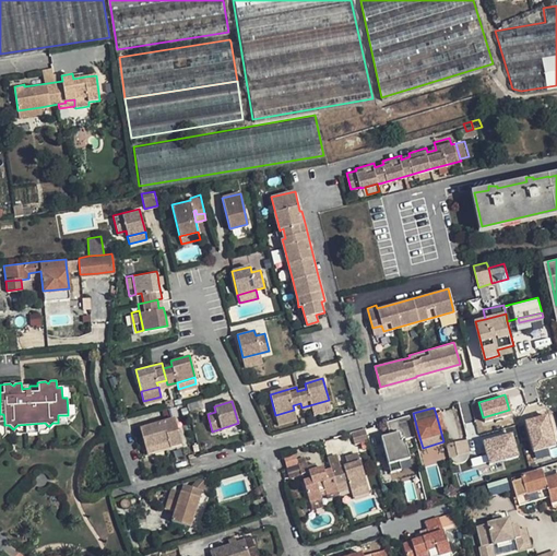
[(58,415),(58,423),(68,422),(76,413),(76,410),(68,410),(68,415),(58,415)]
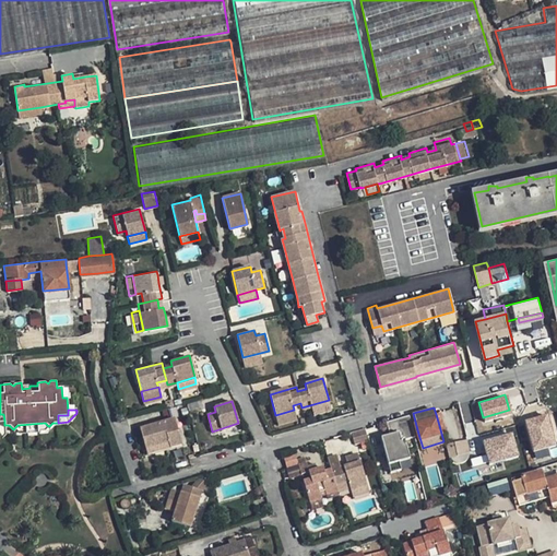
[(413,413),(410,414),(415,435),(418,434),(413,413)]
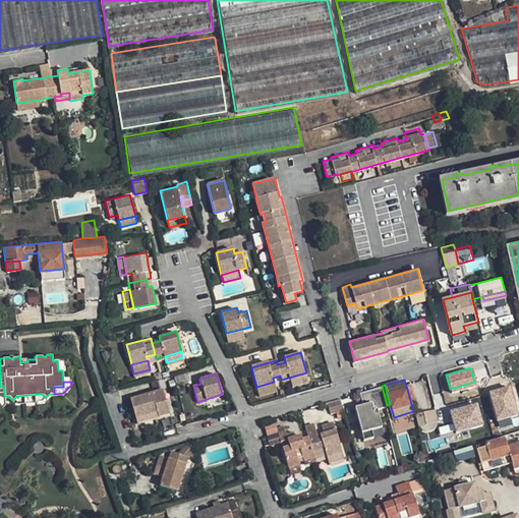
[(410,400),(416,398),(411,385),(406,386),(410,400)]
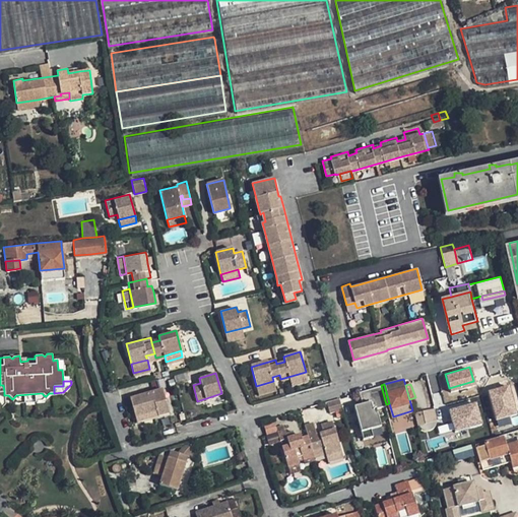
[(508,384),(488,390),(496,417),(516,412),(508,384)]
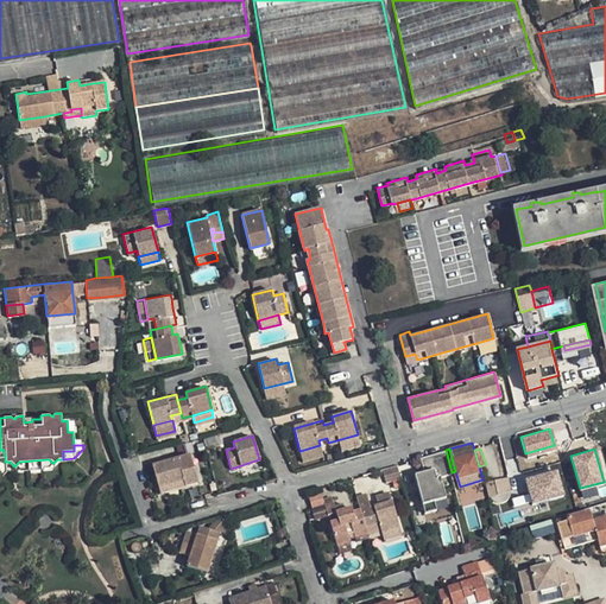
[(452,472),(446,450),(421,457),(424,471),(415,474),(425,512),(437,509),(435,500),(446,497),(440,476),(452,472)]
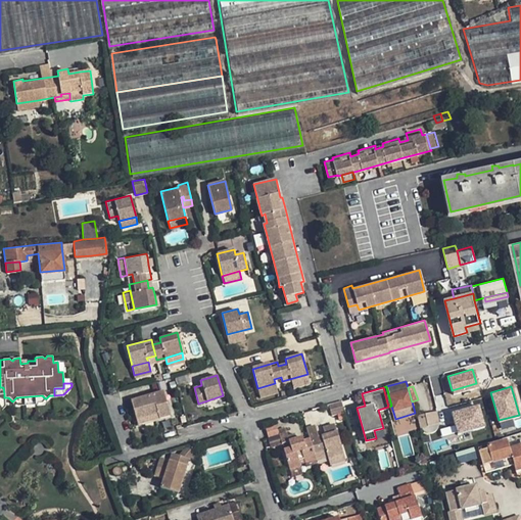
[(167,415),(160,390),(147,394),(135,397),(129,399),(136,423),(167,415)]
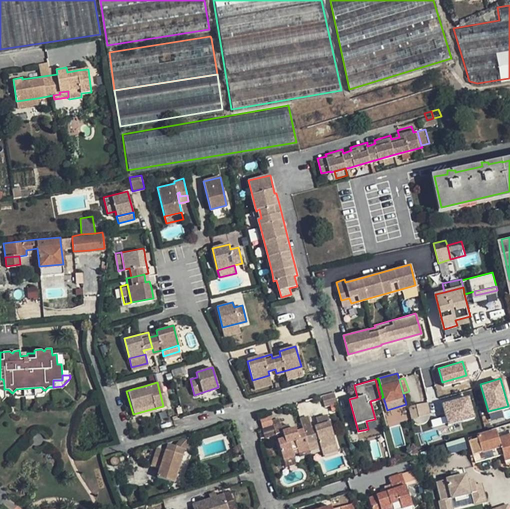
[(321,395),(324,406),(337,402),(333,391),(321,395)]
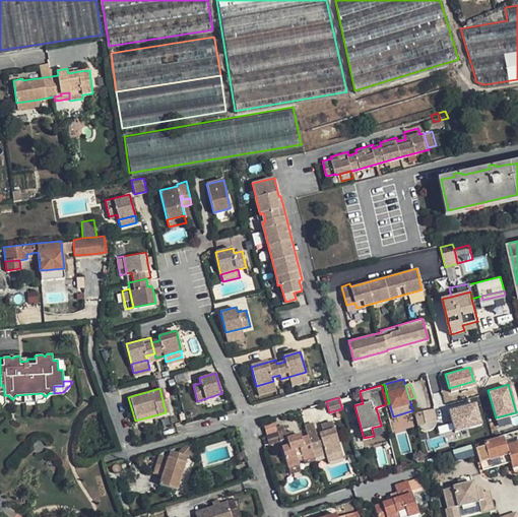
[(475,401),(448,409),(454,430),(480,423),(475,401)]
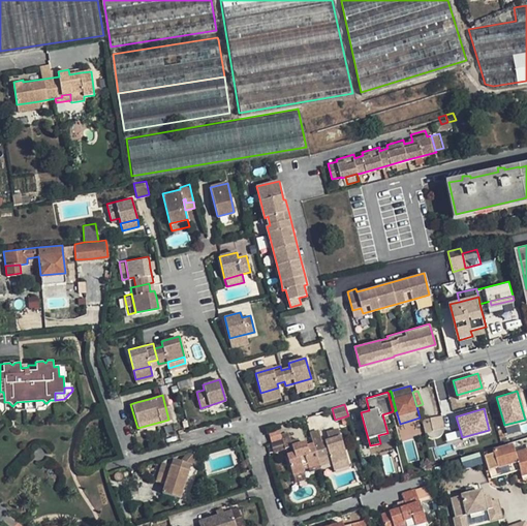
[(440,412),(429,416),(433,429),(444,425),(440,412)]
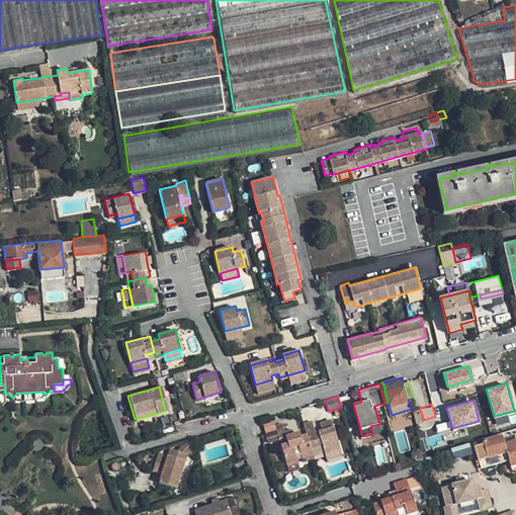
[(424,420),(420,408),(414,410),(417,422),(424,420)]
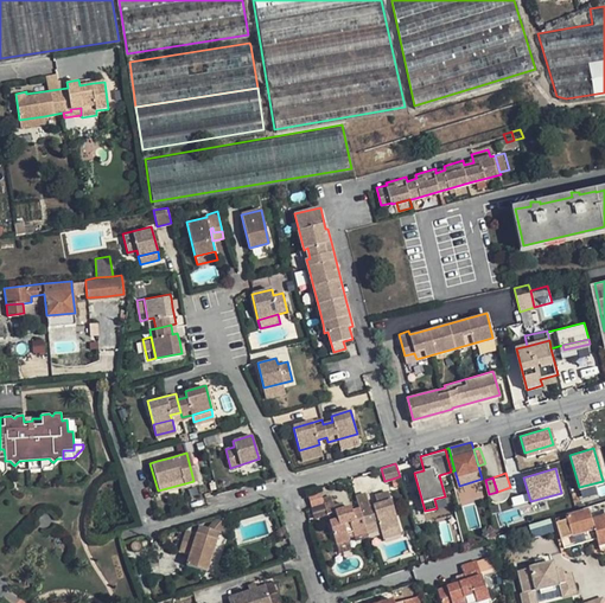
[(358,508),(363,524),(377,520),(379,526),(380,531),(397,525),(387,491),(374,494),(376,504),(369,506),(364,491),(354,494),(358,508)]
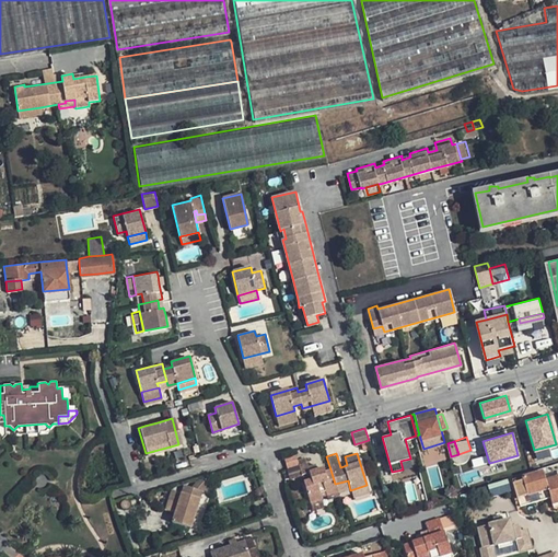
[(297,460),(295,455),(283,459),(287,470),(298,466),(299,466),(297,460)]
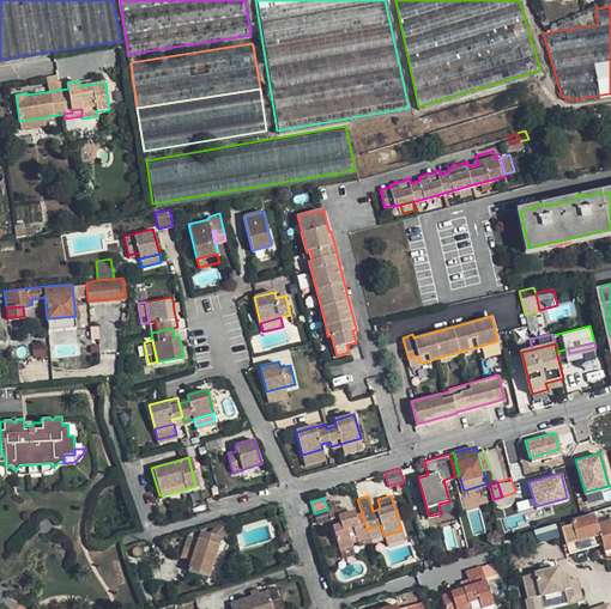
[(331,525),(338,549),(351,544),(350,541),(349,537),(355,536),(356,540),(369,535),(367,529),(362,513),(354,516),(352,511),(345,513),(343,507),(336,510),(333,500),(325,503),(327,510),(326,510),(328,518),(337,516),(339,523),(331,525)]
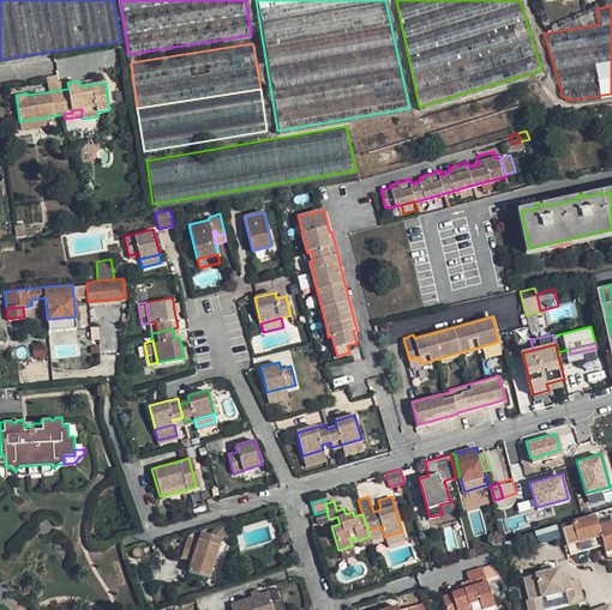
[(327,511),(315,514),(317,523),(329,519),(327,511)]
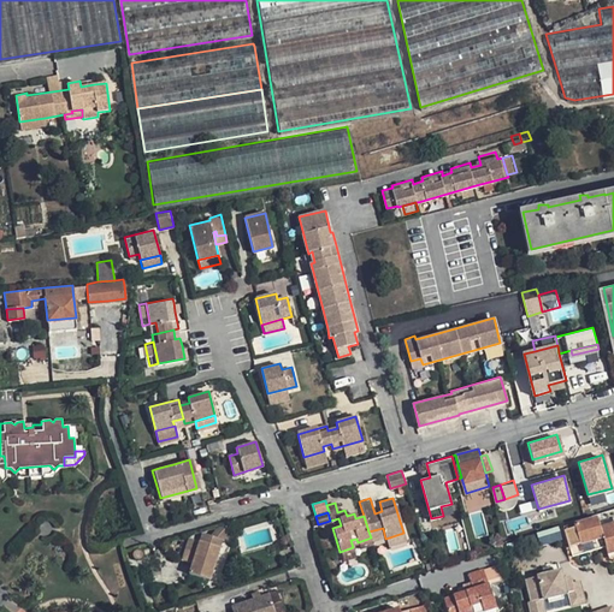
[(613,522),(602,528),(598,516),(576,523),(577,527),(570,528),(568,526),(565,527),(566,529),(571,547),(582,544),(604,536),(609,553),(613,551),(613,522)]
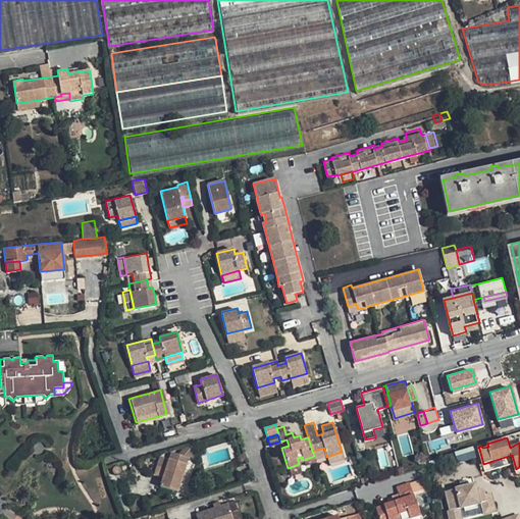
[(188,442),(178,453),(188,456),(196,447),(188,442)]
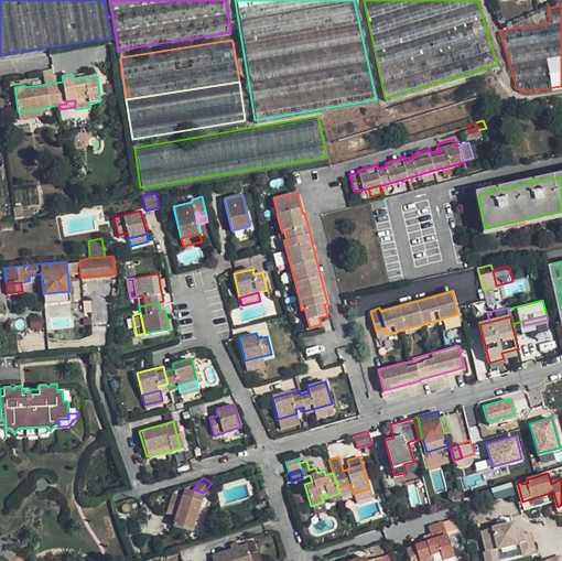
[(510,482),(497,486),(499,495),(512,492),(510,482)]
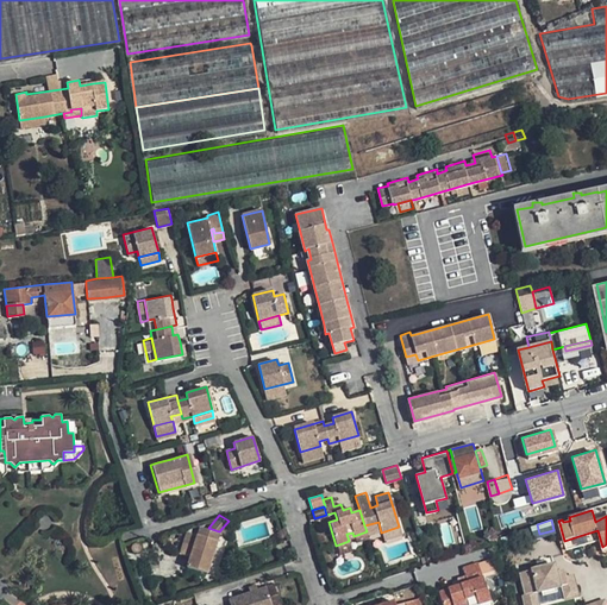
[(364,525),(367,531),(380,528),(379,522),(364,525)]
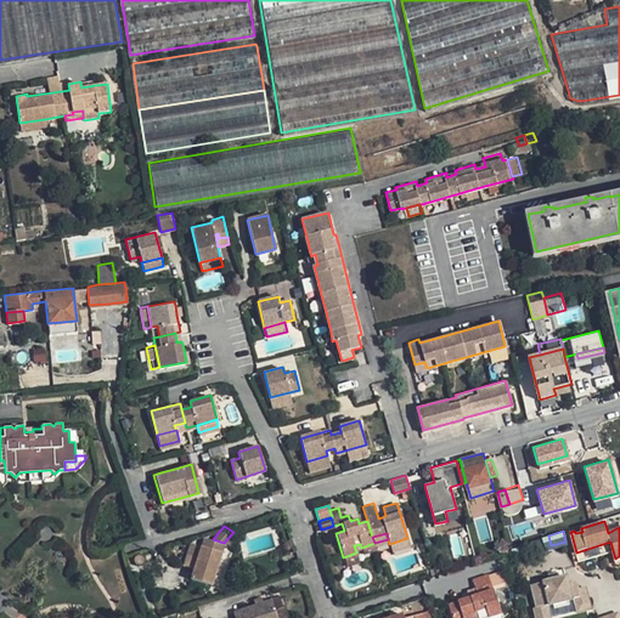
[(190,542),(182,565),(193,568),(190,578),(210,584),(224,543),(213,539),(204,537),(201,545),(190,542)]
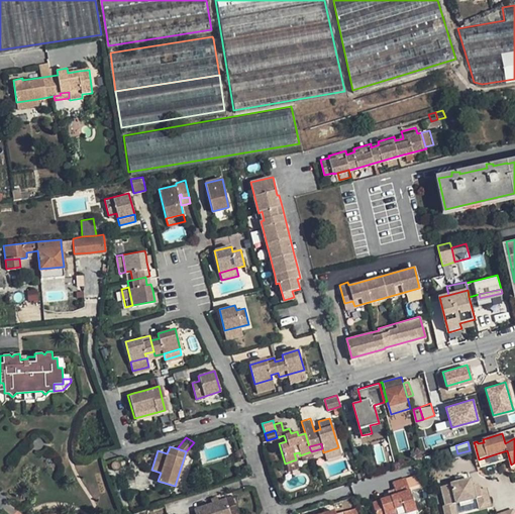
[(338,447),(323,452),(325,458),(340,453),(338,447)]
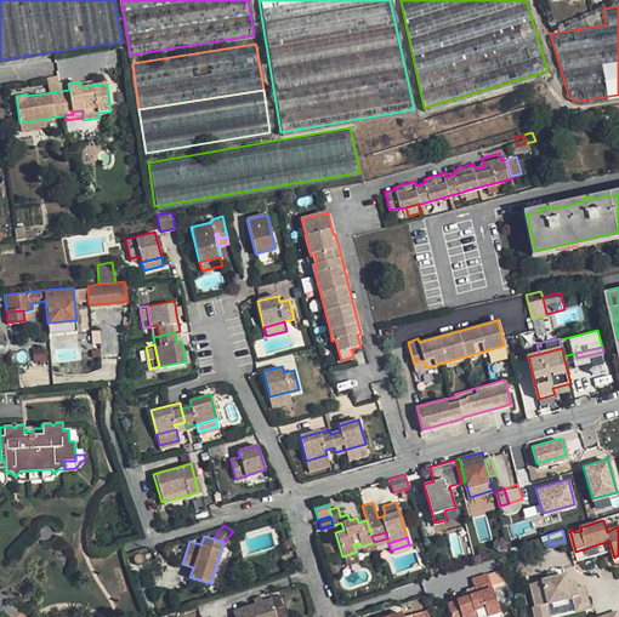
[(345,565),(358,561),(356,552),(342,556),(345,565)]
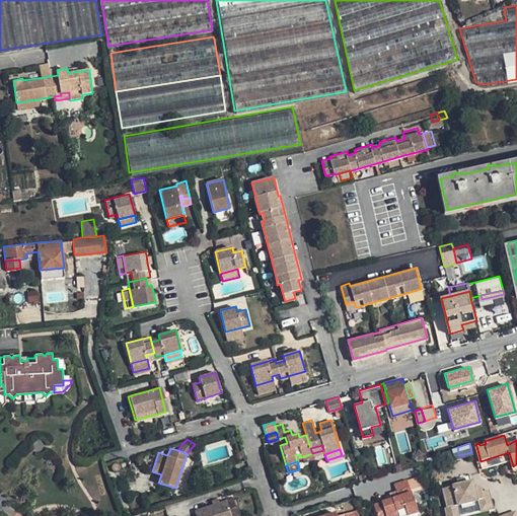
[(420,475),(409,478),(412,490),(423,486),(420,475)]
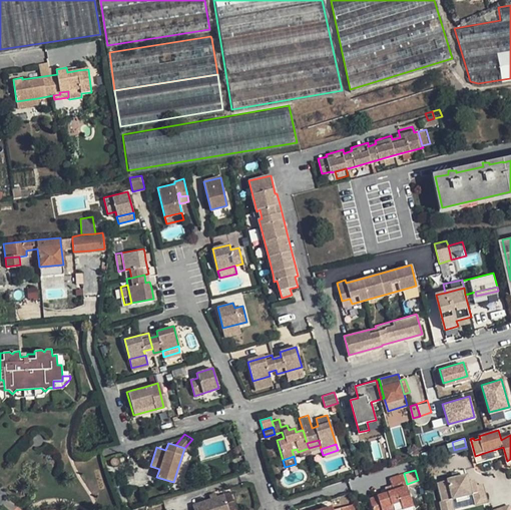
[(370,497),(374,508),(382,505),(383,509),(387,509),(394,508),(394,509),(400,509),(414,506),(407,484),(404,473),(391,477),(393,485),(394,489),(389,491),(370,497)]
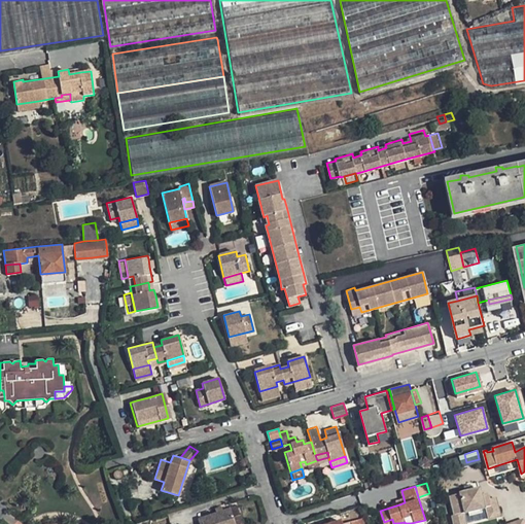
[(473,488),(450,493),(454,513),(451,513),(453,523),(457,523),(465,522),(463,512),(486,507),(487,513),(498,510),(495,496),(489,497),(488,492),(481,493),(480,487),(473,488)]
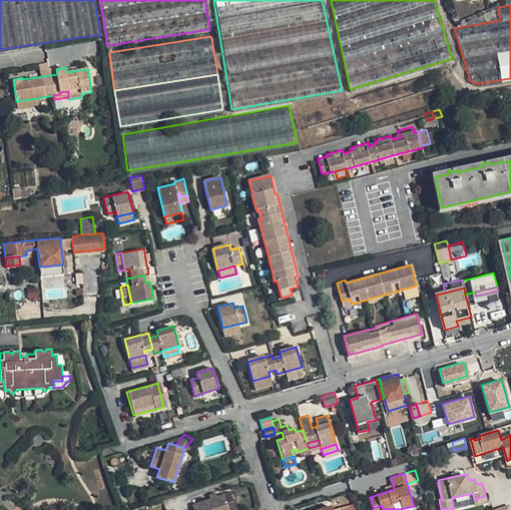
[(226,509),(221,493),(214,496),(208,497),(191,503),(192,509),(226,509)]
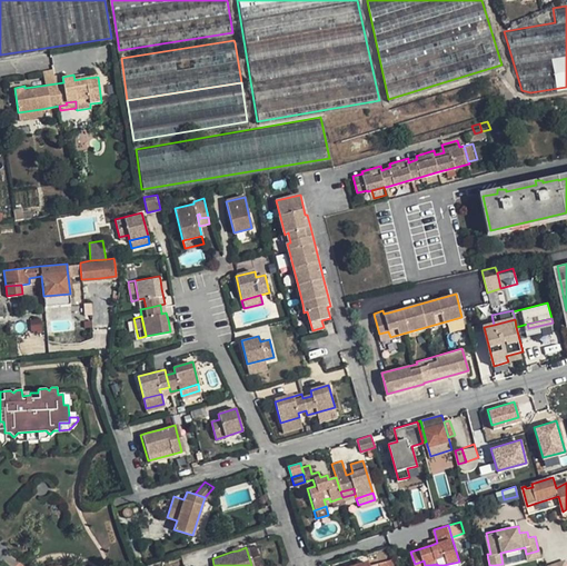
[(394,565),(391,556),(379,559),(380,565),(394,565)]
